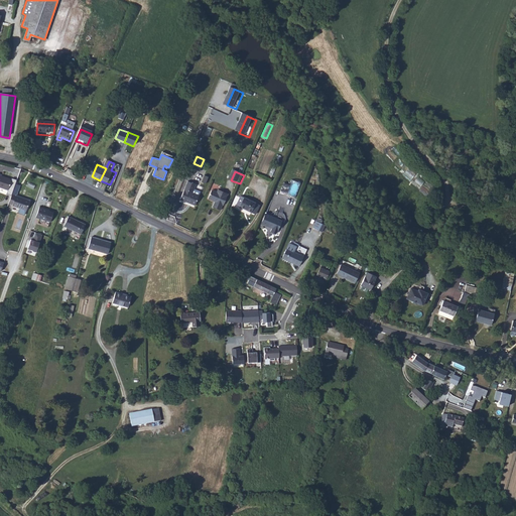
[(0,186),(9,189),(13,179),(3,175),(3,174),(0,172),(0,186)]
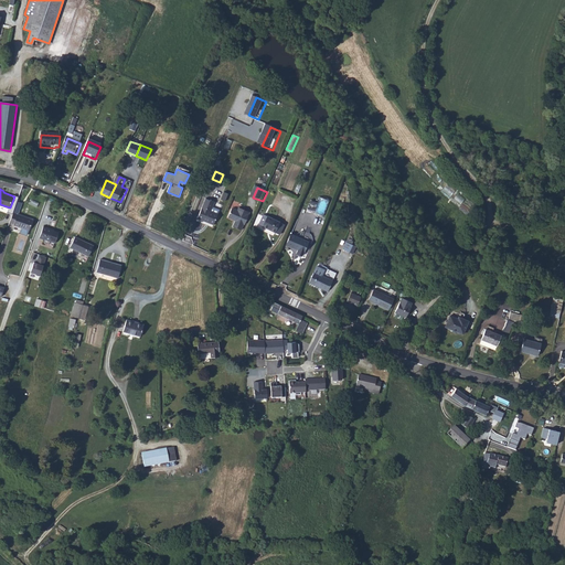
[(323,215),(329,200),(319,195),(313,212),(323,215)]
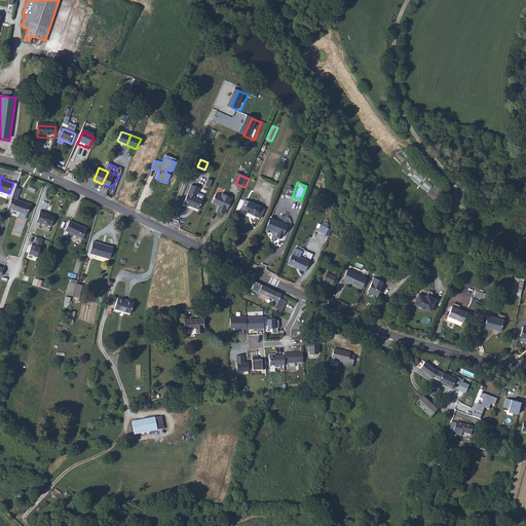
[(201,190),(193,187),(185,205),(200,212),(204,201),(198,198),(201,190)]
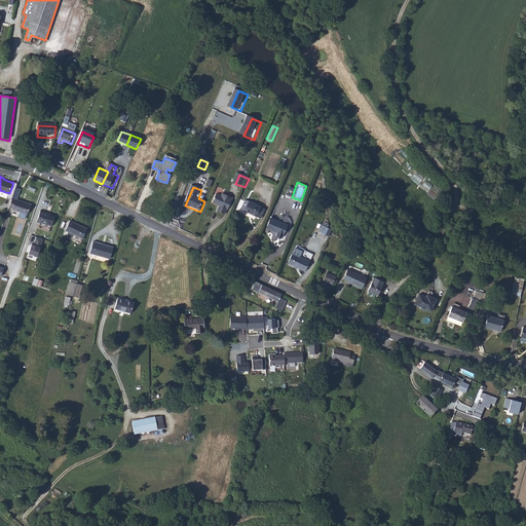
[(229,212),(233,202),(227,200),(228,197),(224,195),(223,198),(219,196),(218,195),(214,204),(220,208),(218,214),(226,217),(228,212),(229,212)]
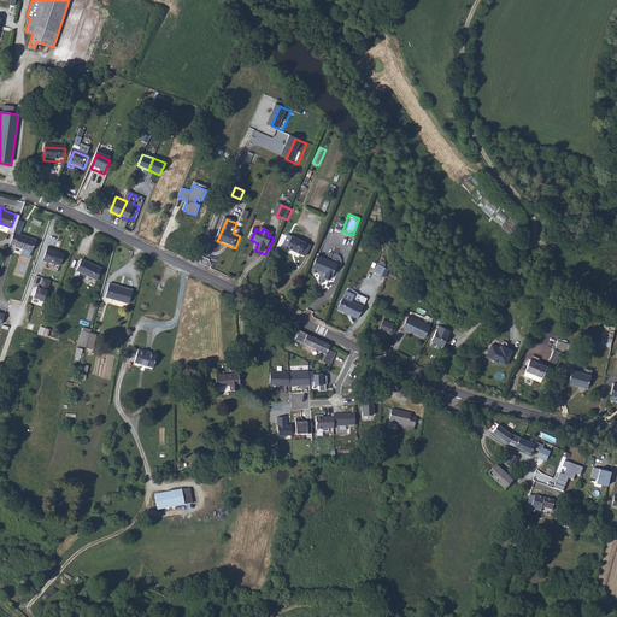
[(37,239),(16,233),(12,244),(17,245),(17,246),(22,247),(24,248),(34,252),(37,239)]
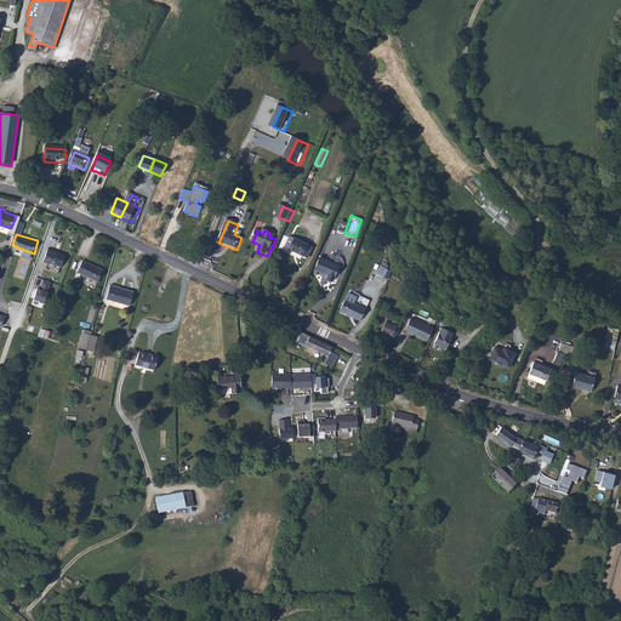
[(296,239),(291,251),(305,257),(311,246),(296,239)]
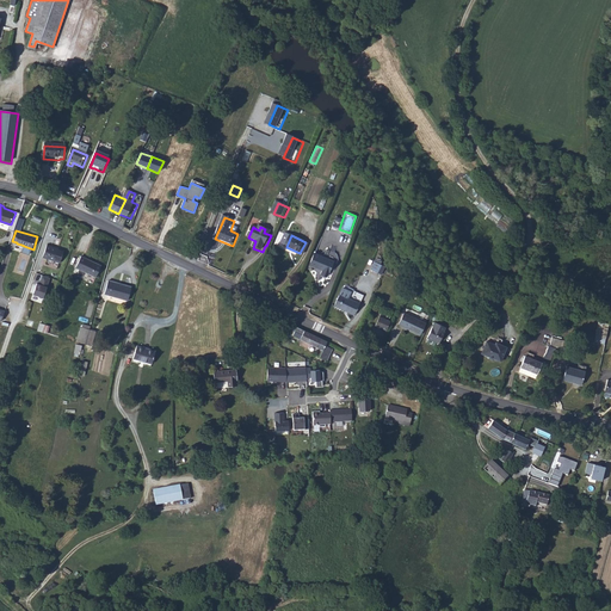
[(44,257),(61,261),(65,251),(56,247),(57,247),(48,244),(44,257)]
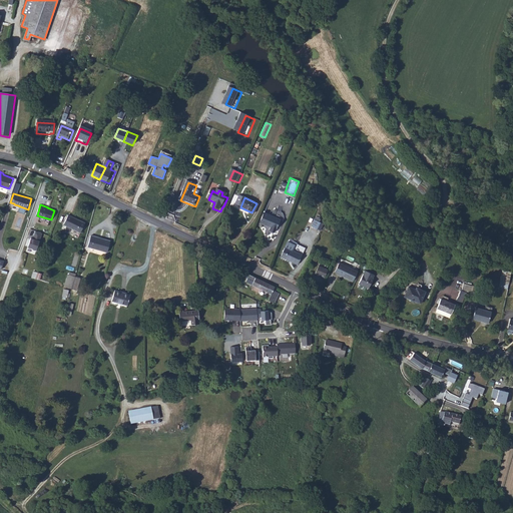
[(267,214),(263,224),(273,228),(272,232),(277,234),(283,220),(267,214)]
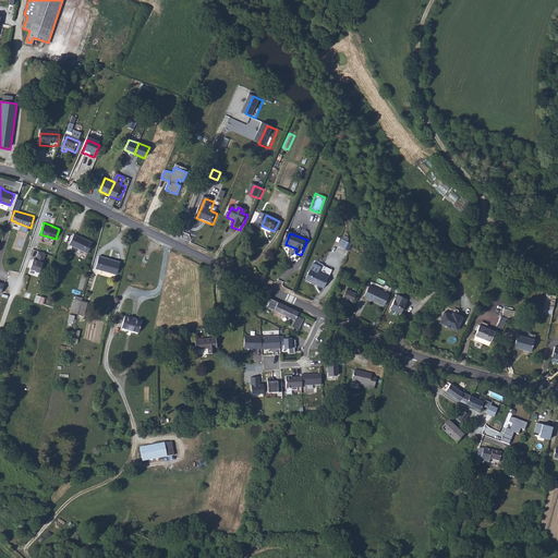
[(92,243),(73,234),(68,245),(86,254),(92,243)]
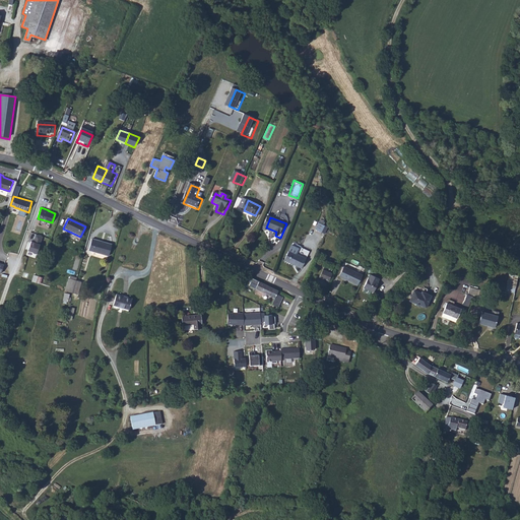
[(328,226),(318,222),(315,230),(325,234),(328,226)]
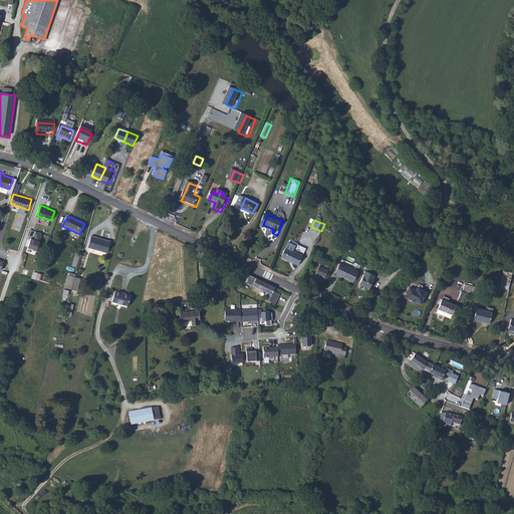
[(36,231),(35,235),(37,236),(36,240),(32,238),(29,248),(33,249),(34,250),(37,251),(44,234),(36,231)]
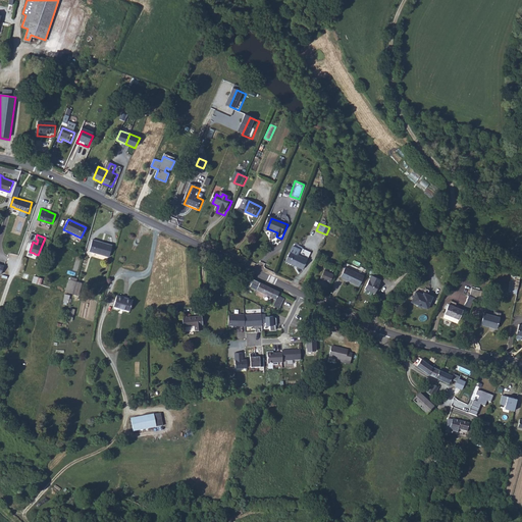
[(88,251),(108,256),(111,244),(91,239),(88,251)]
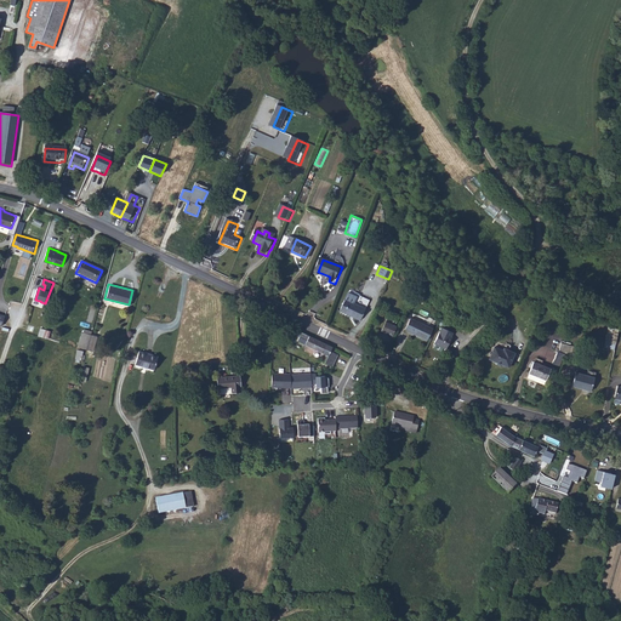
[(349,292),(346,301),(341,312),(362,322),(368,311),(354,305),(358,296),(349,292)]
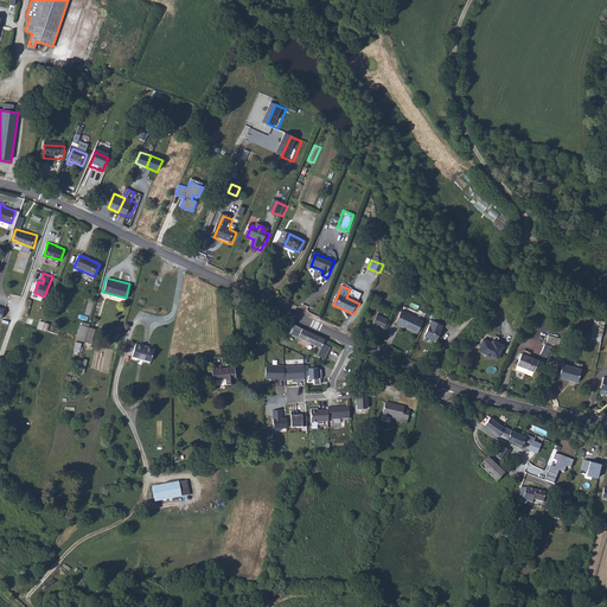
[(398,325),(420,333),(426,320),(403,312),(398,325)]
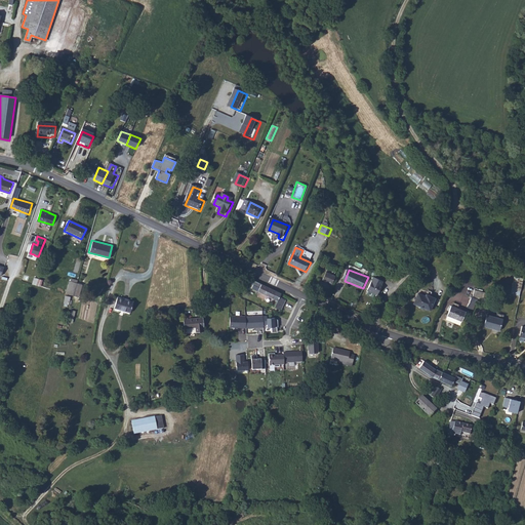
[(329,274),(326,282),(335,286),(337,281),(338,278),(329,274)]
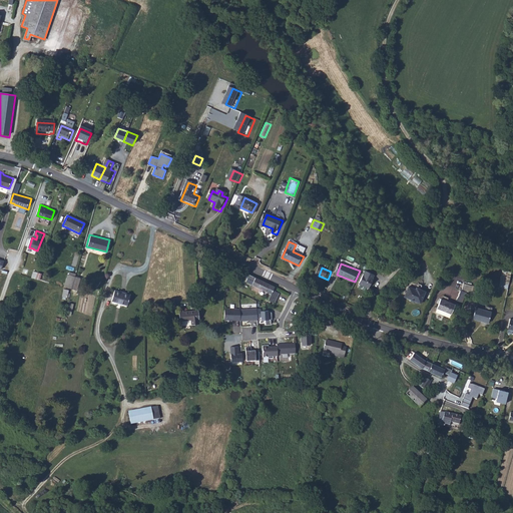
[(508,284),(510,272),(501,270),(499,282),(508,284)]
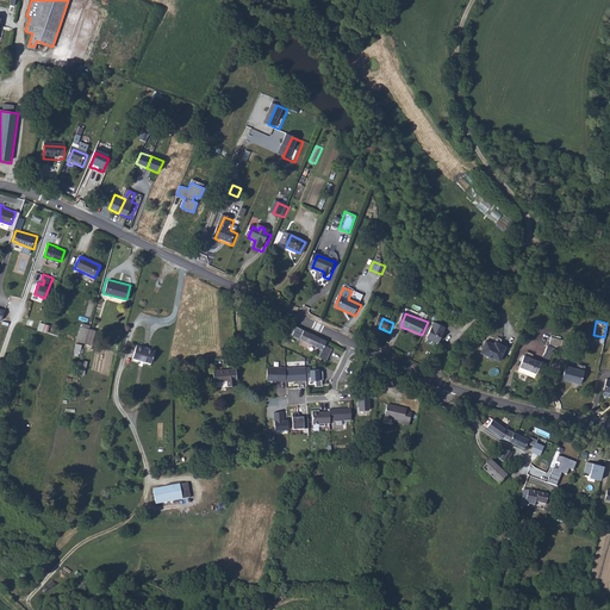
[(444,332),(443,332),(446,328),(435,323),(428,338),(439,344),(440,343),(444,332)]
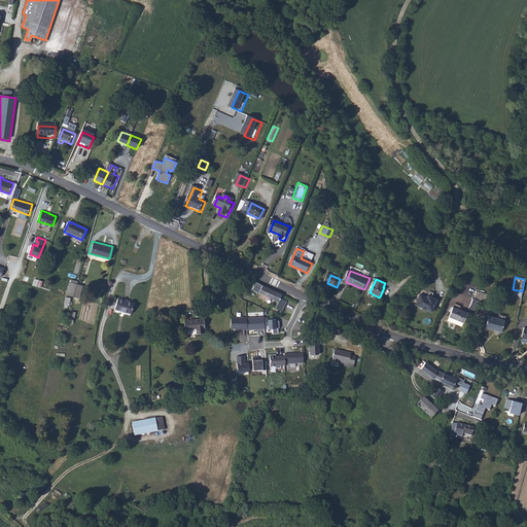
[(73,296),(76,284),(69,282),(66,294),(73,296)]
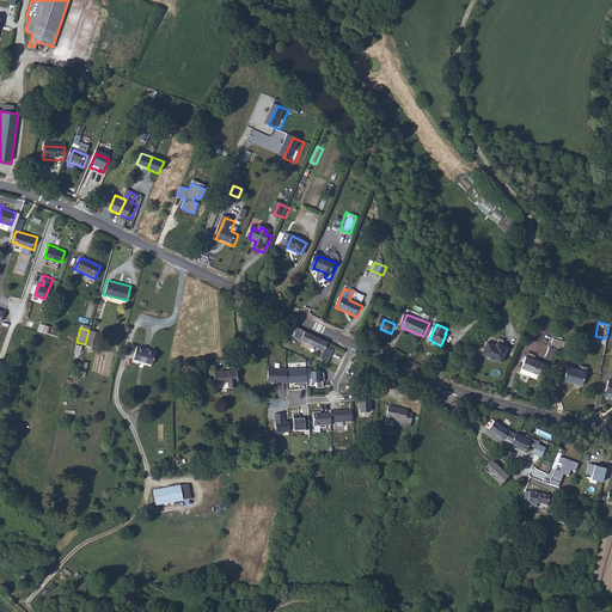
[(306,330),(299,328),(298,330),(295,336),(303,340),(306,330)]
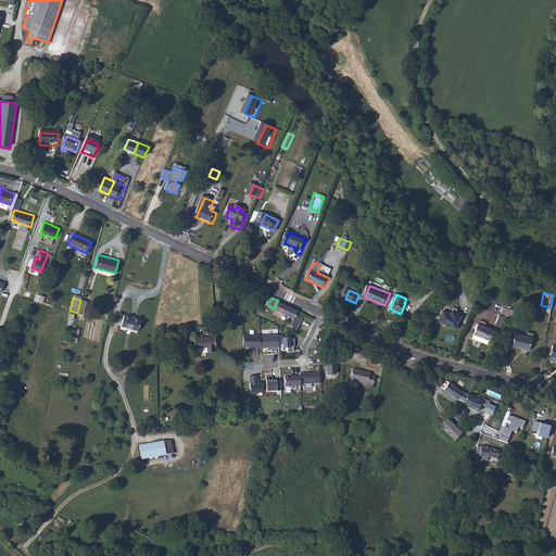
[(77,313),(83,315),(86,301),(80,300),(77,313)]
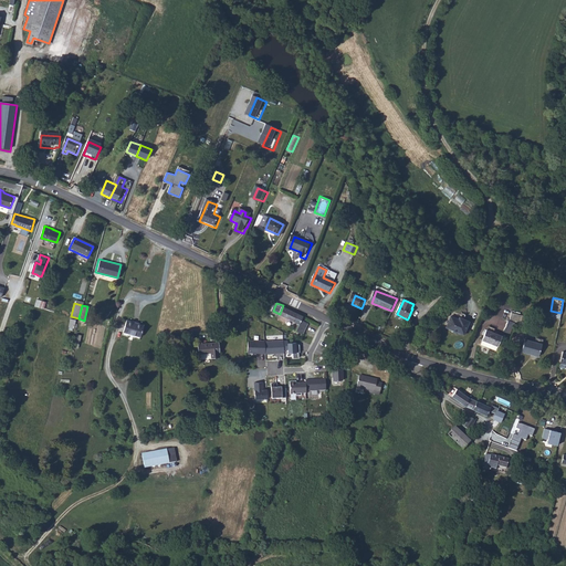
[(292,326),(300,331),(304,321),(297,317),(300,313),(283,305),(280,314),(295,321),(292,326)]
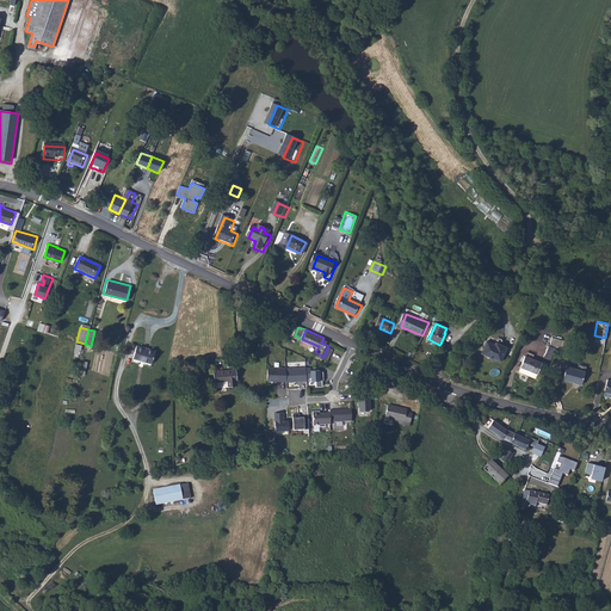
[(565,345),(574,349),(576,341),(567,338),(565,345)]
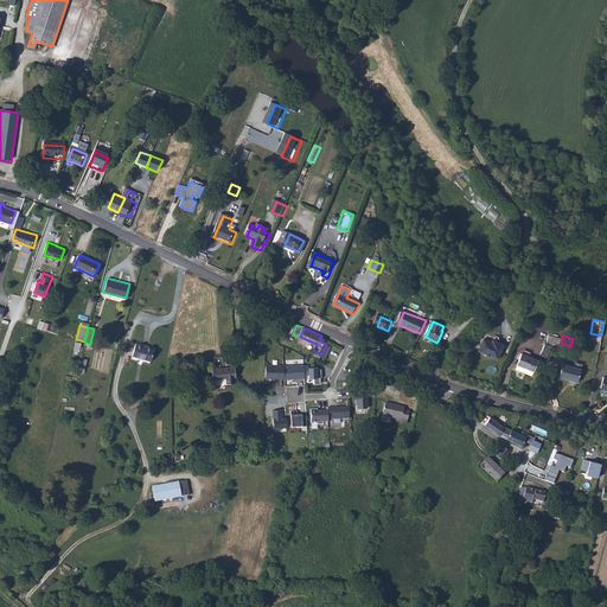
[(498,345),(485,339),(479,351),(485,353),(485,355),(485,356),(490,358),(492,357),(498,359),(504,345),(498,343),(498,345)]
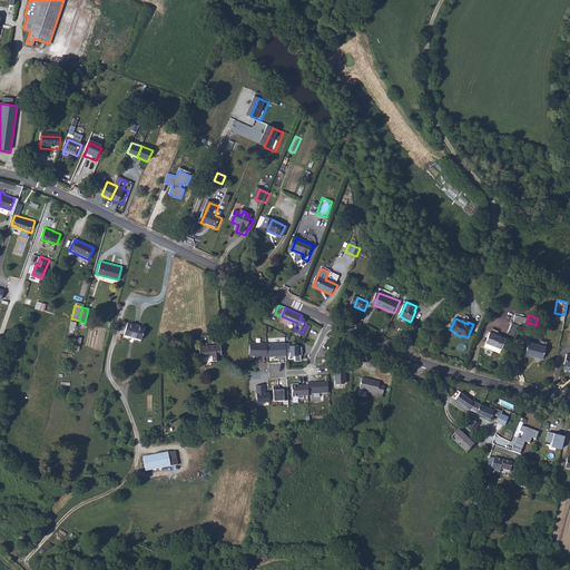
[(129,324),(125,338),(143,343),(147,328),(129,324)]
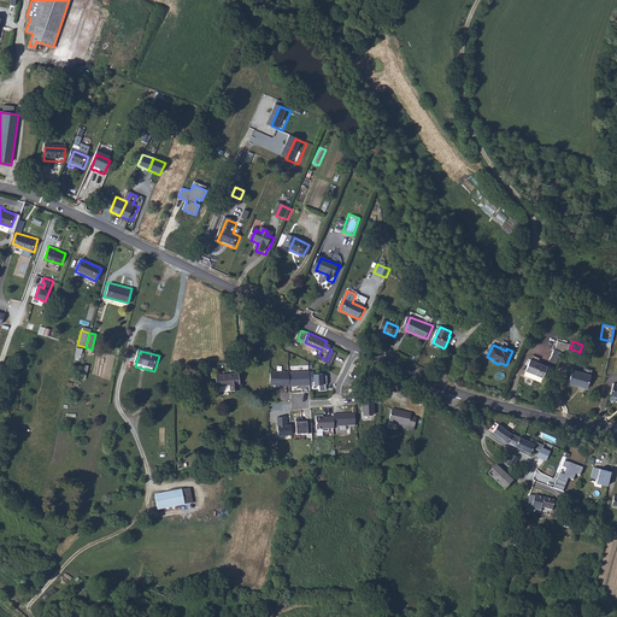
[(523,370),(541,376),(545,365),(526,358),(522,369),(523,370)]
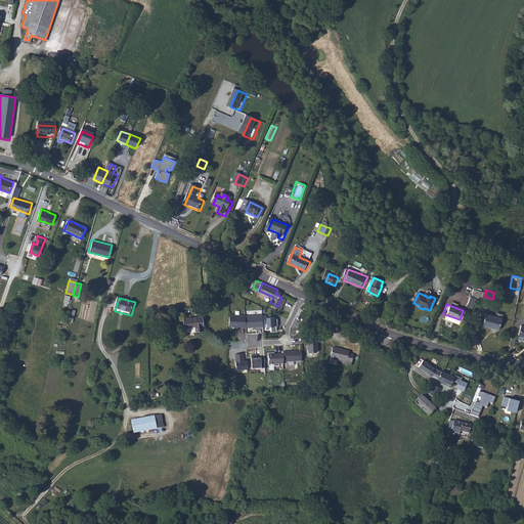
[(482,325),(499,330),(503,317),(485,313),(482,325)]
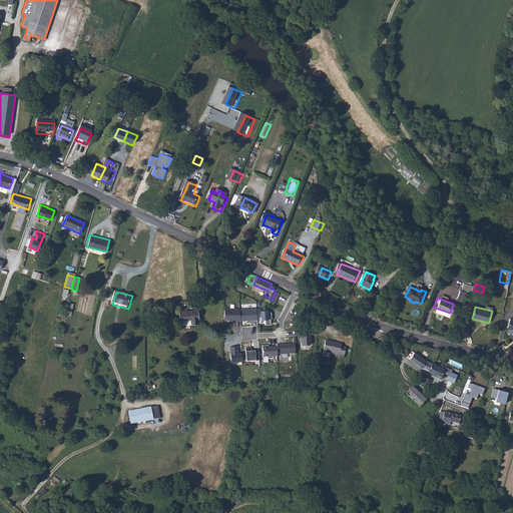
[(239,320),(239,309),(223,308),(222,320),(239,320)]
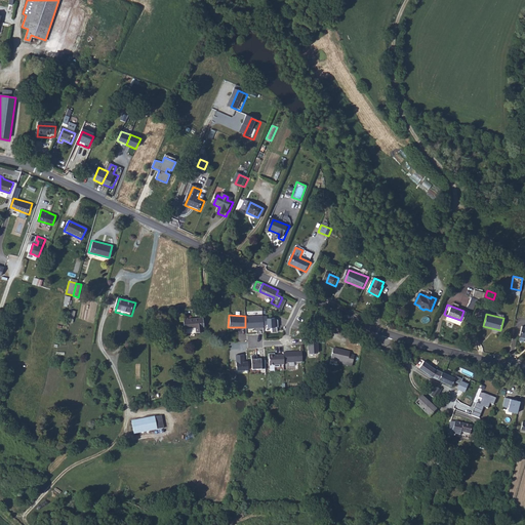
[(264,327),(263,315),(245,316),(245,327),(264,327)]
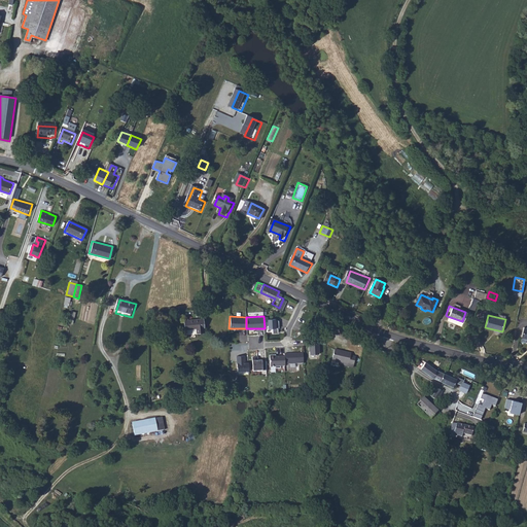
[(268,316),(264,316),(265,328),(269,327),(270,332),(277,332),(277,328),(280,327),(279,318),(268,319),(268,316)]
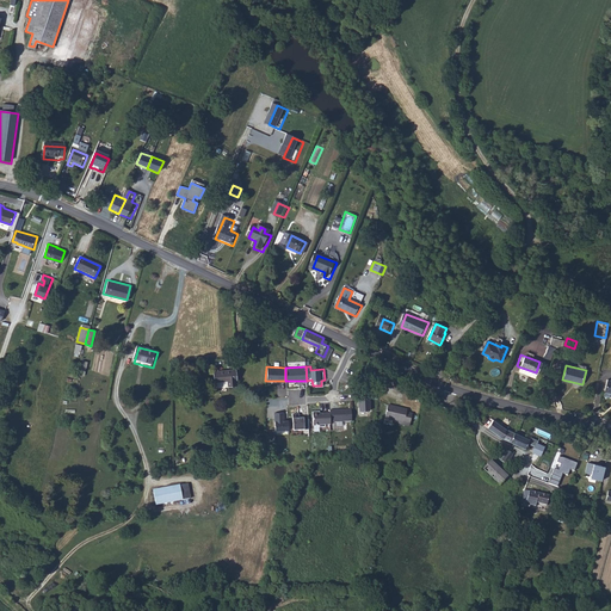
[(517,370),(534,376),(536,372),(518,366),(517,370)]
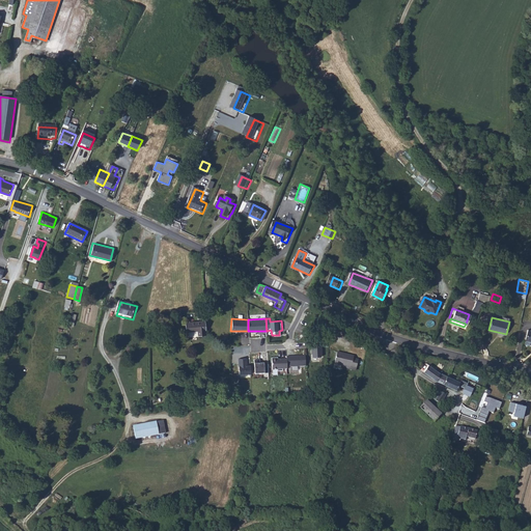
[(208,320),(187,325),(189,334),(202,331),(203,335),(208,334),(207,330),(211,330),(208,320)]
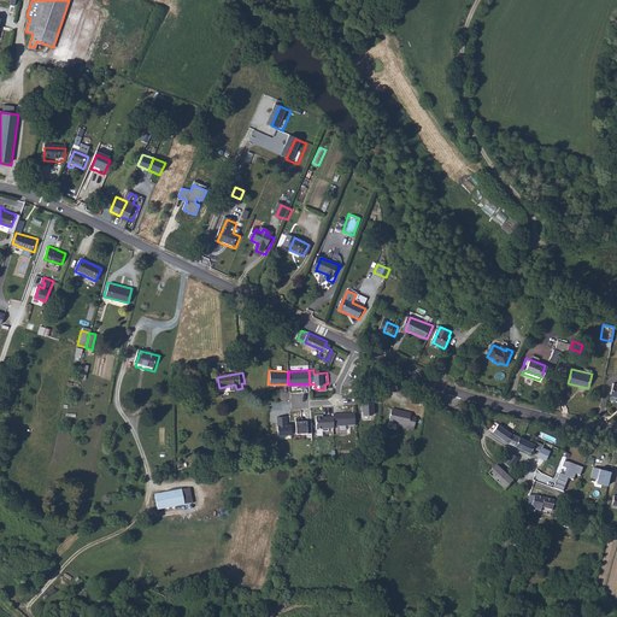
[(362,394),(363,415),(376,415),(374,393),(362,394)]
